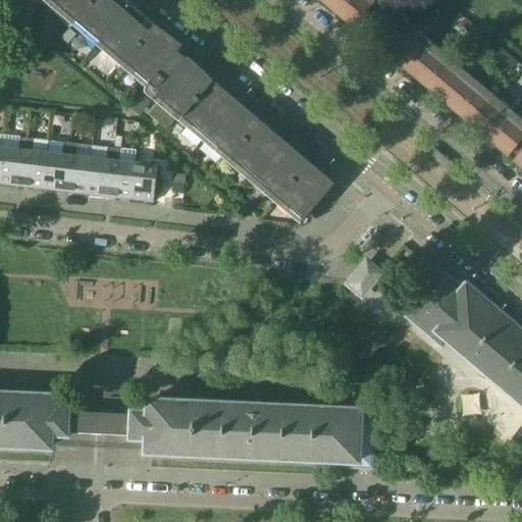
[(180,47),(156,27),(123,0),(50,0),(159,92),(156,95),(303,220),(333,184),(177,51),(180,47)]
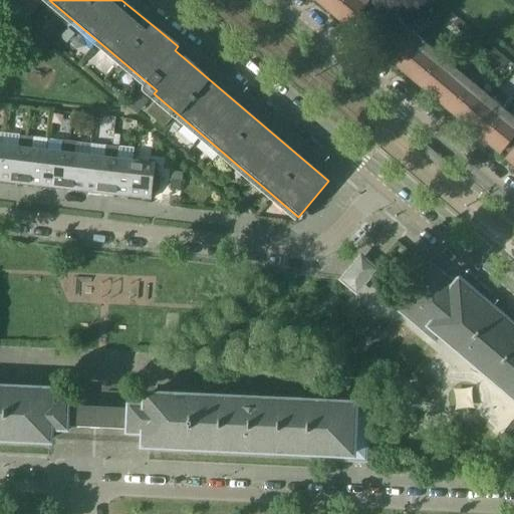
[(317,0),(332,13),(342,0),(317,0)]
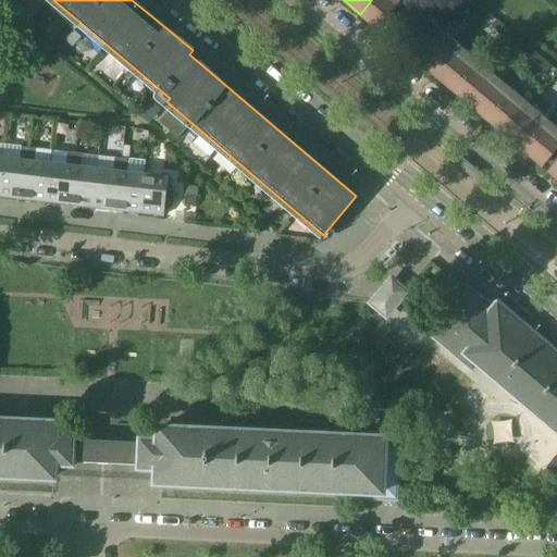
[(371,0),(360,14),(378,28),(400,0),(371,0)]
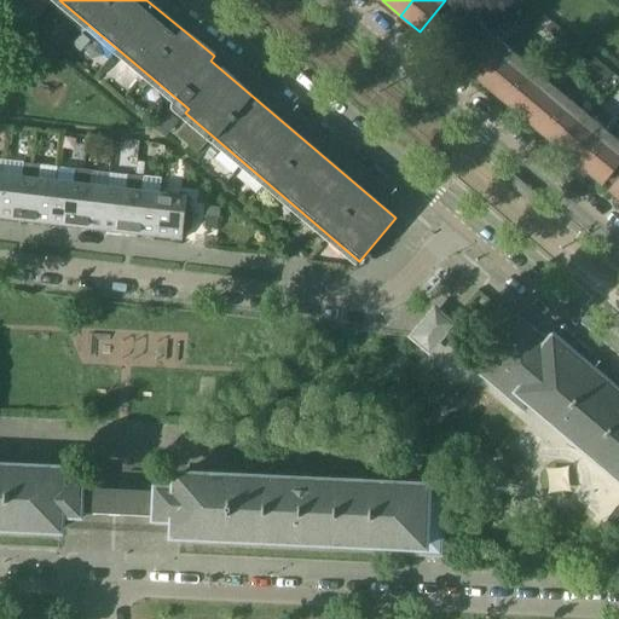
[(534,9),(525,0),(524,0),(519,6),(530,15),(534,9)]
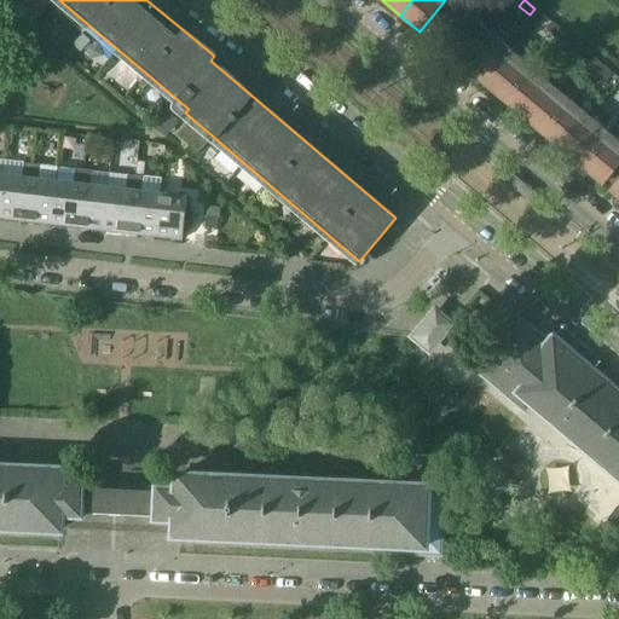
[(34,11),(28,17),(35,23),(40,18),(34,11)]
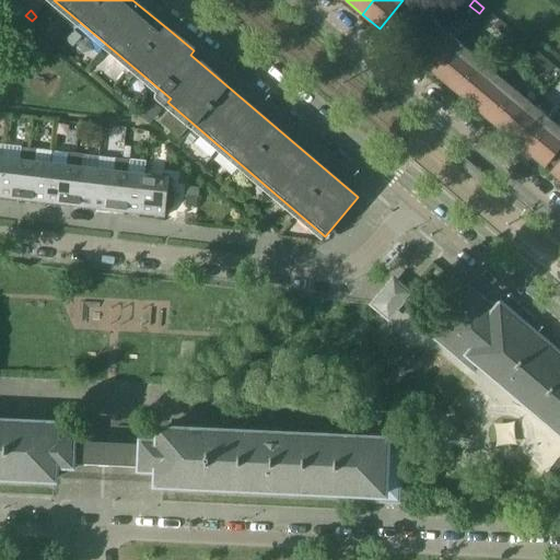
[(403,46),(421,61),(445,32),(428,16),(422,22),(403,46)]
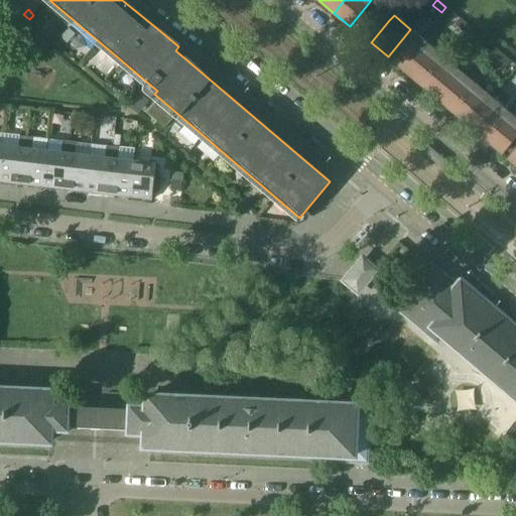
[(469,26),(460,19),(455,24),(465,32),(469,26)]
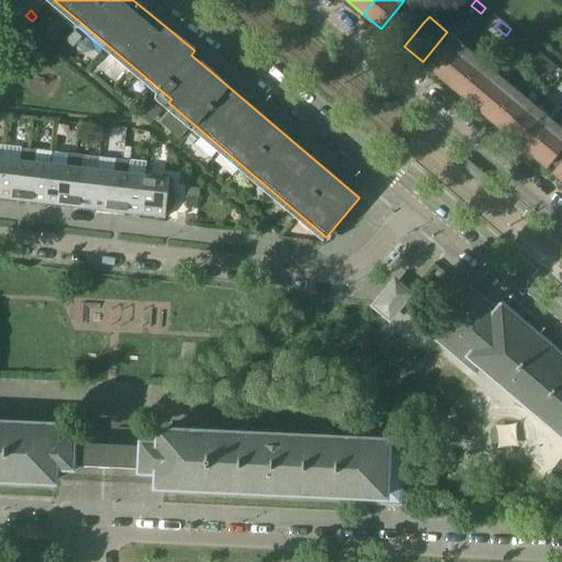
[(520,37),(510,29),(506,35),(516,43),(520,37)]
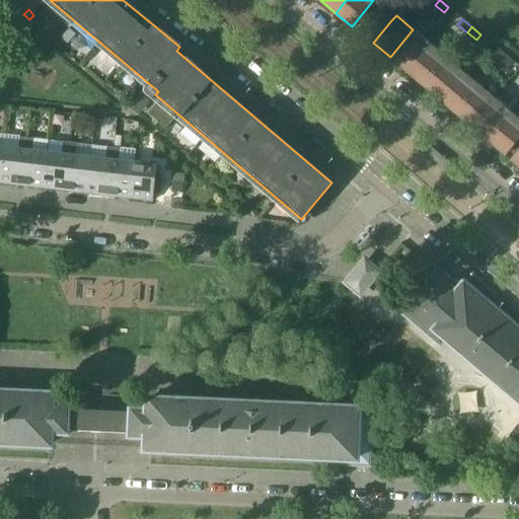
[(69,28),(61,39),(68,44),(76,34),(69,28)]
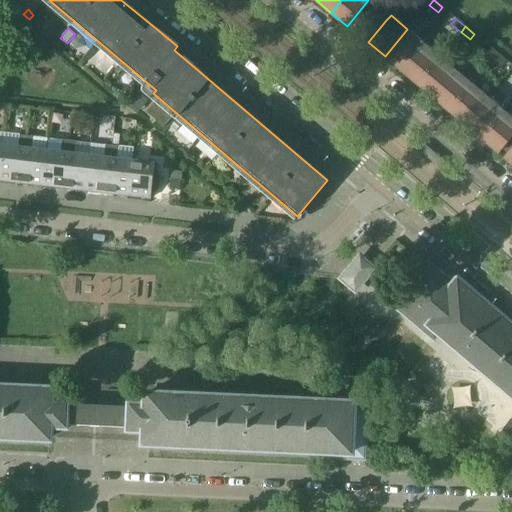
[(407,29),(385,56),(401,70),(423,43),(407,29)]
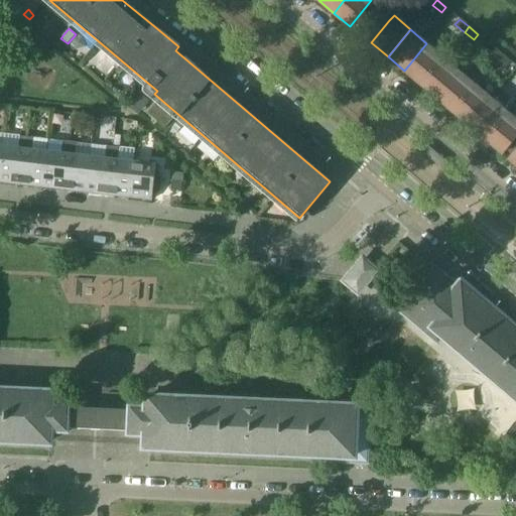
[(426,43),(404,71),(420,84),(442,57),(426,43)]
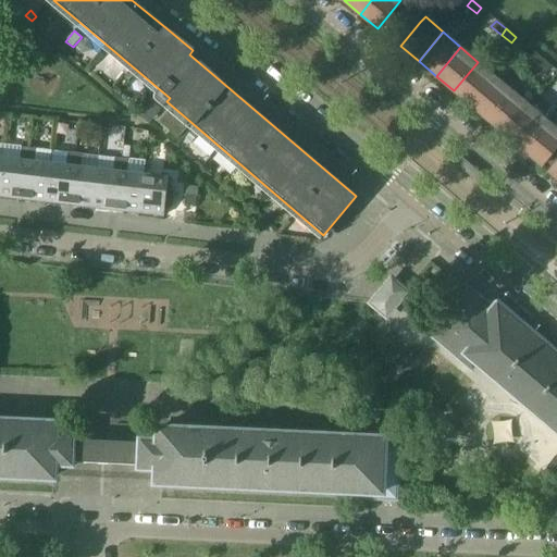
[(541,59),(531,50),(525,56),(536,64),(541,59)]
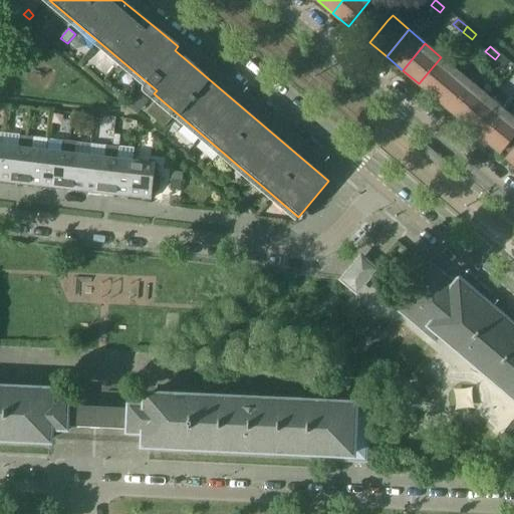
[(508,61),(499,54),(495,59),(504,67),(508,61)]
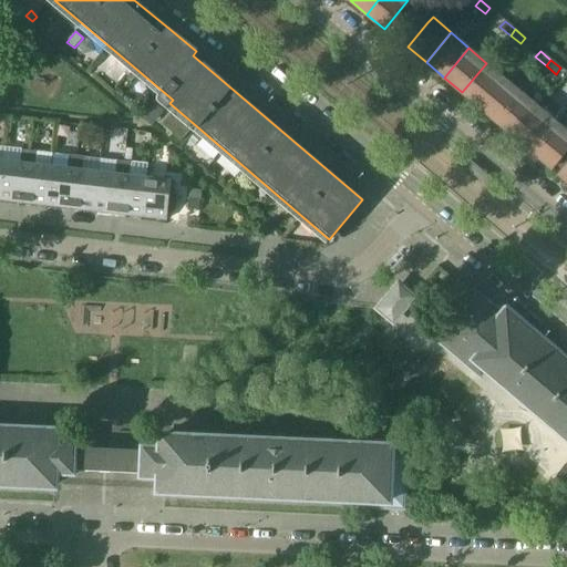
[(486,63),(462,92),(480,107),(504,78),(486,63)]
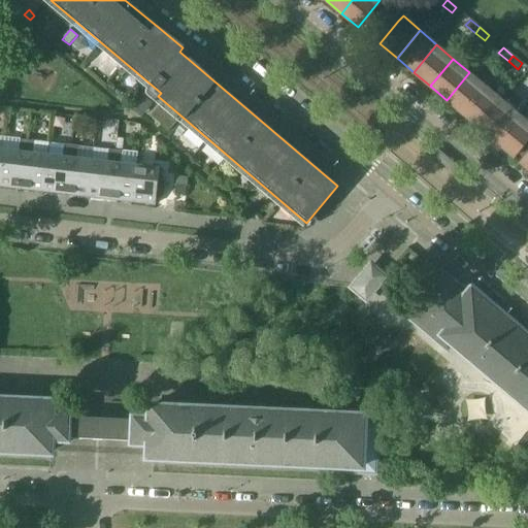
[(469,72),(447,100),(463,113),(486,87),(469,72)]
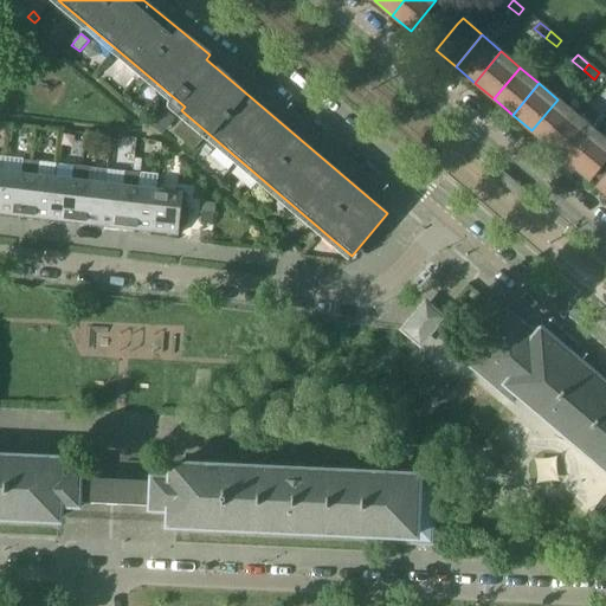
[(558,100),(532,130),(550,147),(577,115),(558,100)]
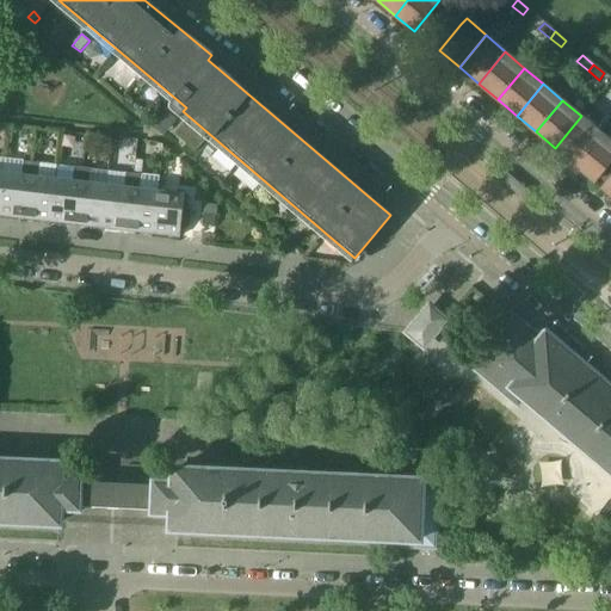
[(581,116),(555,148),(574,164),(602,133),(581,116)]
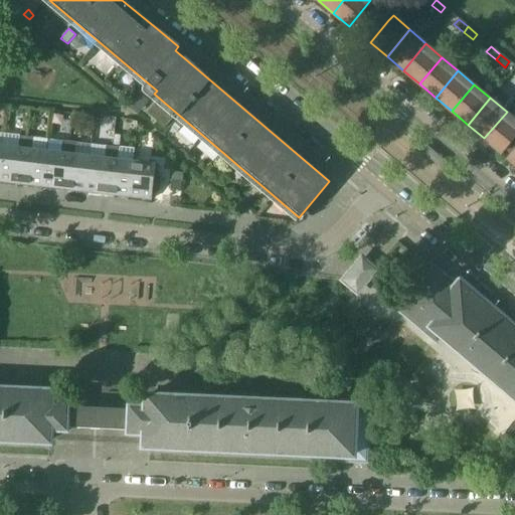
[(514,119),(507,112),(484,138),(501,153),(514,136),(514,119)]
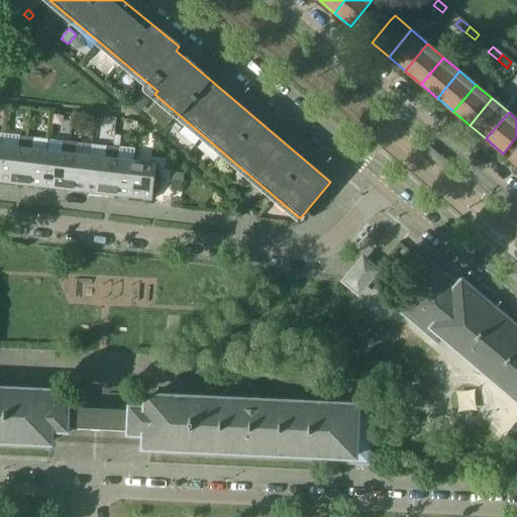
[(177,138),(185,128),(179,123),(171,133),(177,138)]
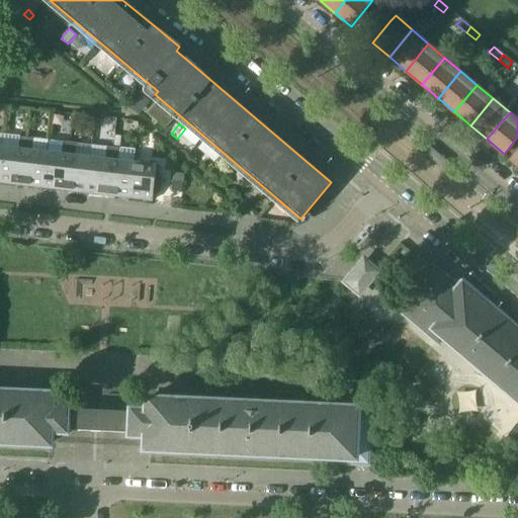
[(18,149),(3,147),(0,170),(0,182),(20,185),(26,138),(19,137),(18,149)]
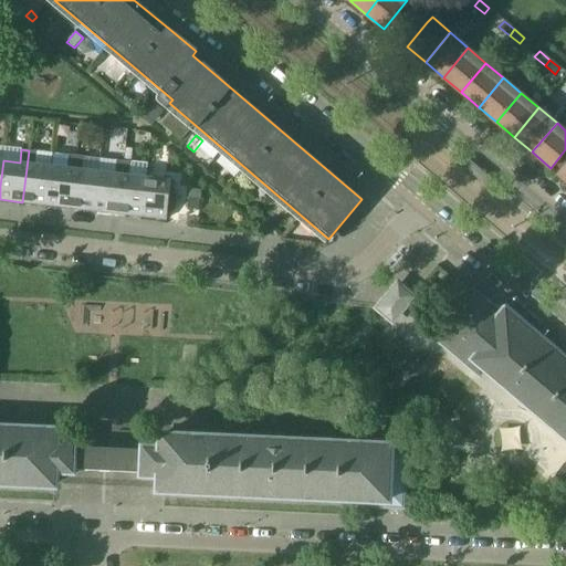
[(35,150),(29,150),(22,202),(46,206),(51,166),(34,164),(35,150)]
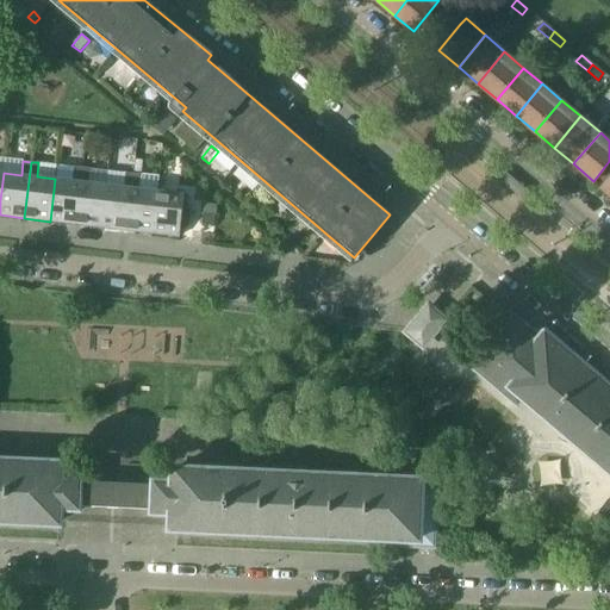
[(73,181),(55,179),(50,222),(75,224),(82,168),(74,167),(73,181)]
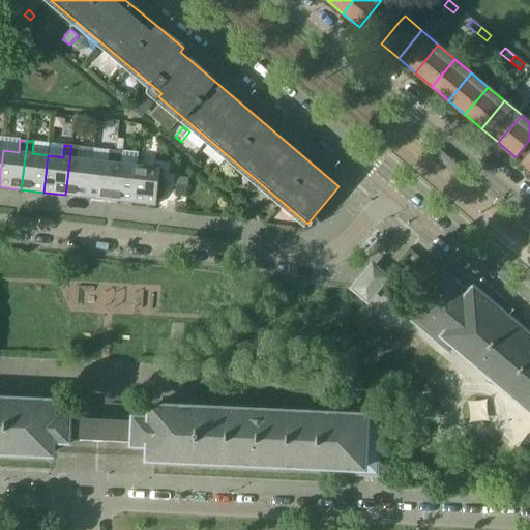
[(78,146),(71,146),(65,195),(88,198),(92,160),(77,158),(78,146)]
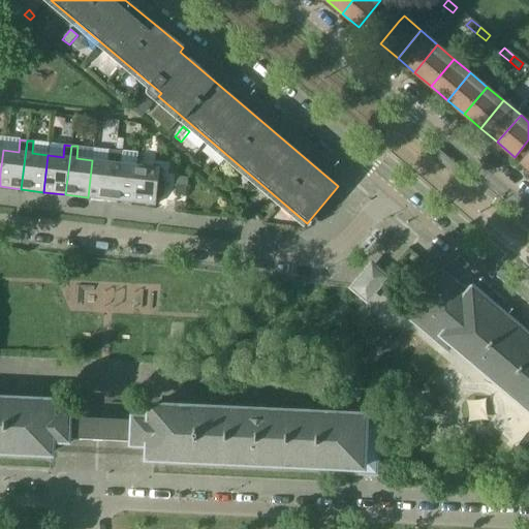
[(107,162),(92,160),(88,197),(110,199),(116,151),(109,150),(107,162)]
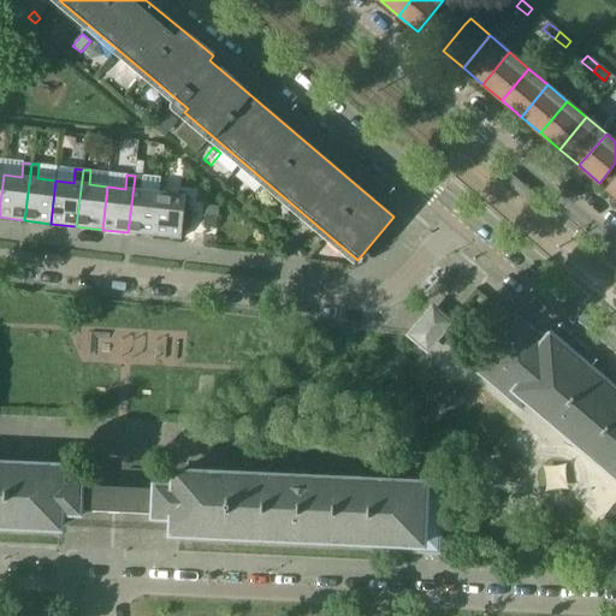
[(141,176),(135,176),(128,232),(154,236),(159,193),(141,190),(142,176),(141,176)]
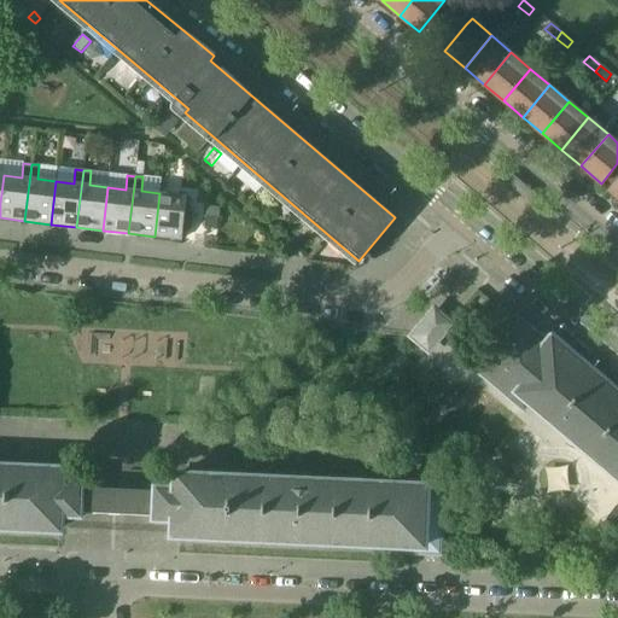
[(186,197),(159,193),(155,237),(181,240),(182,226),(191,227),(193,213),(185,211),(186,197)]
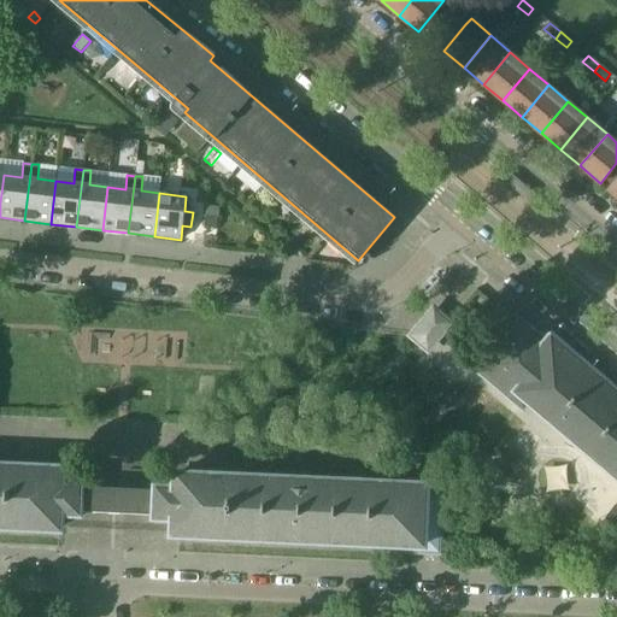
[(218,209),(205,206),(204,228),(217,229),(218,209)]
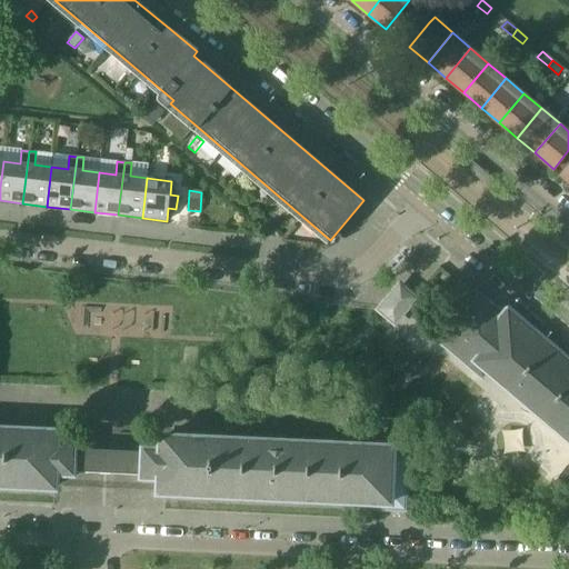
[(379,310),(393,321),(413,298),(399,287),(379,310)]
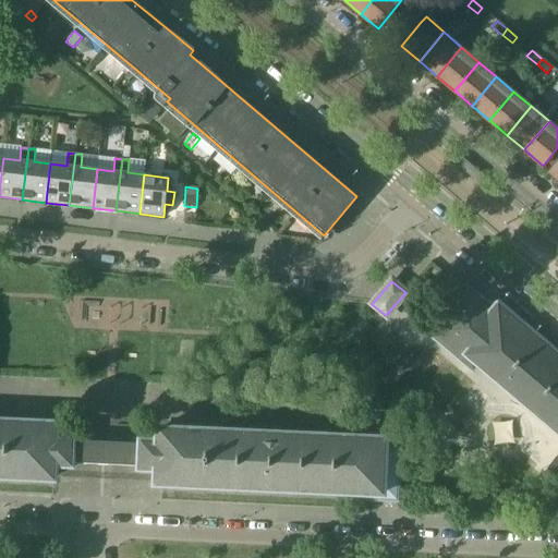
[(557,355),(498,305),(493,311),(463,287),(462,289),(464,291),(432,330),(428,328),(427,330),(431,334),(435,328),(557,431),(557,355)]
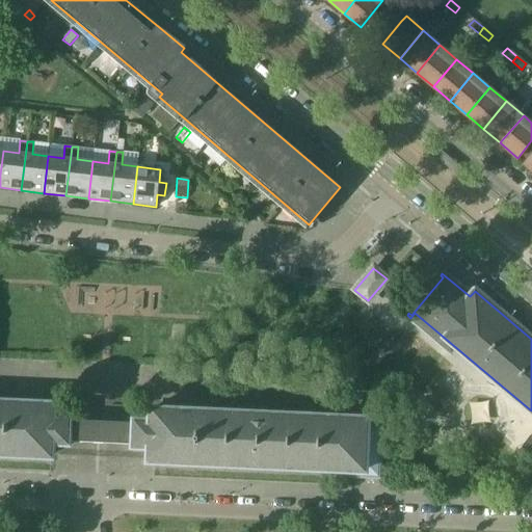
[(69,424),(69,420),(69,418),(53,417),(53,404),(22,402),(22,405),(0,404),(0,453),(51,456),(52,442),(68,443),(68,441),(69,424)]
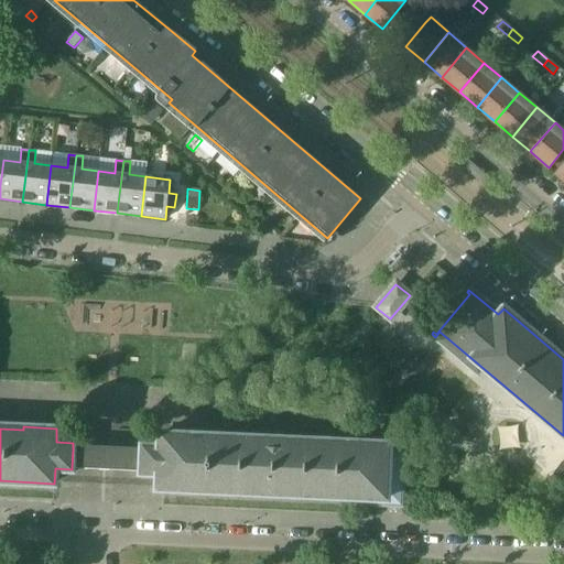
[(400,505),(402,453),(389,452),(389,444),(355,442),(355,445),(194,437),(194,434),(160,433),(160,446),(143,446),(142,448),(142,453),(141,470),(141,473),(159,474),(158,488),(373,498),(373,502),(400,505)]
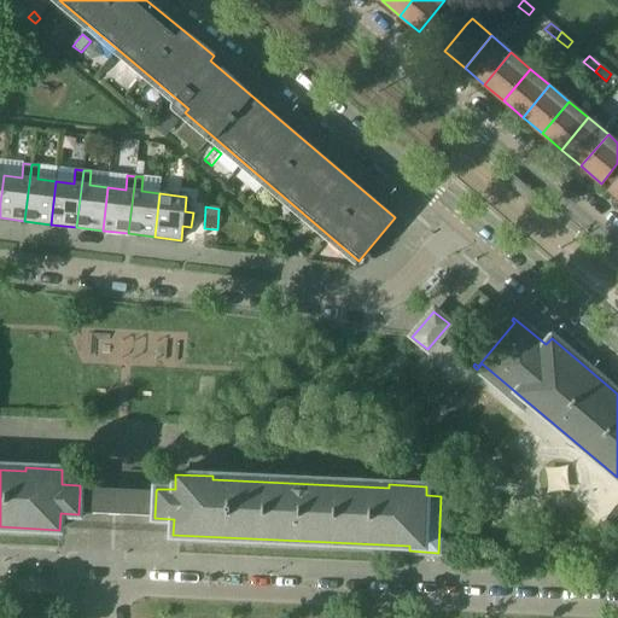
[(155,516),(156,496),(156,491),(80,488),(80,493),(79,512),(155,516)]
